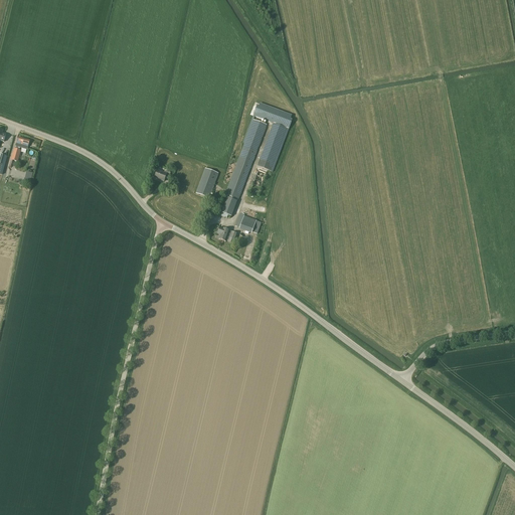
[(244,130),(247,131),(254,116),(284,126),(284,127),(286,128),(294,108),(261,93),(244,130)]
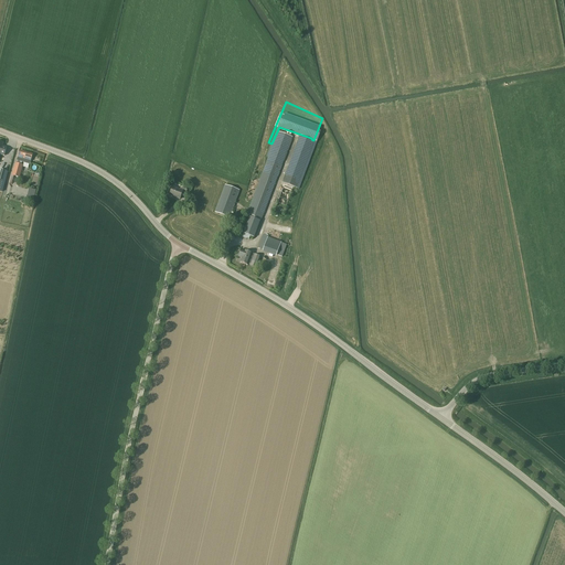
[(267,160),(263,172),(246,214),(262,220),(292,137),(277,132),(267,160)]
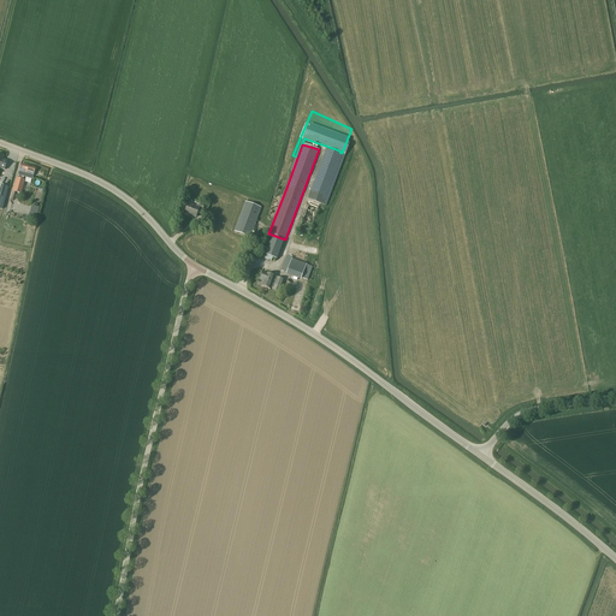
[(326,148),(308,196),(307,200),(324,206),(343,154),(326,148)]
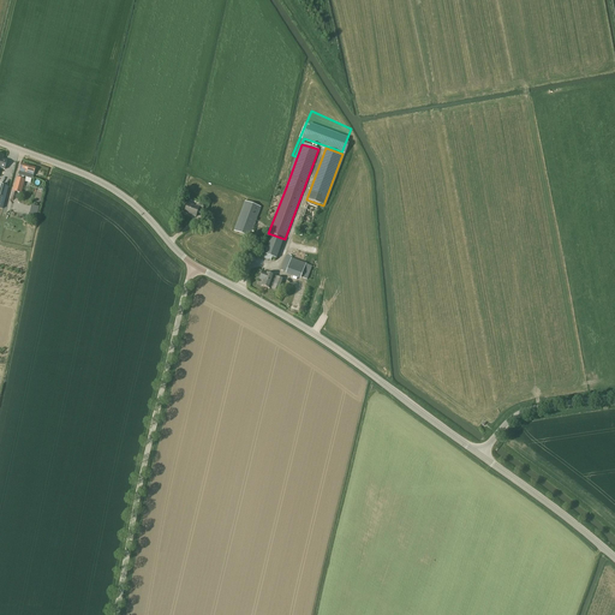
[(19,175),(18,179),(21,180),(22,175),(33,179),(35,168),(22,165),(18,175),(19,175)]
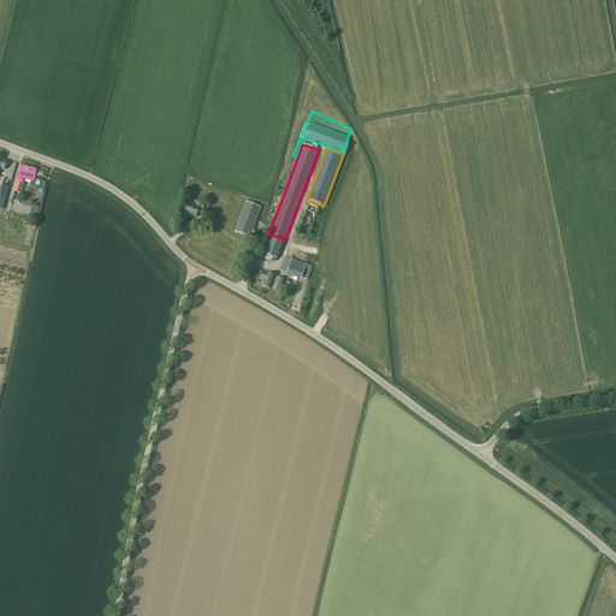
[(18,179),(17,179),(13,191),(22,194),(24,182),(21,181),(18,179)]
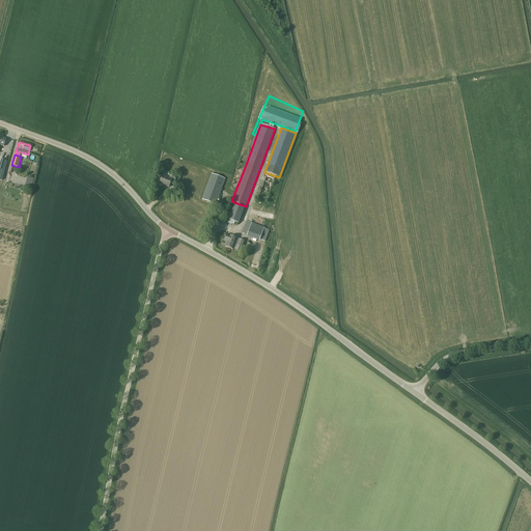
[(225,179),(212,174),(202,199),(216,204),(225,179)]
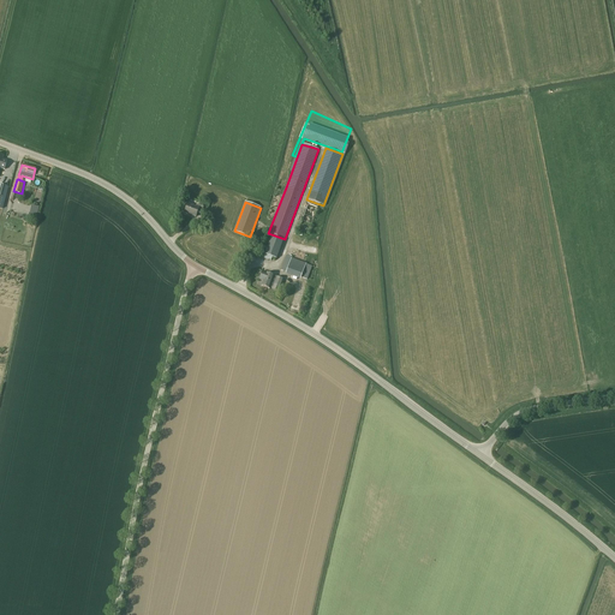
[(196,218),(198,212),(202,213),(203,207),(197,204),(196,207),(187,204),(184,213),(196,218)]
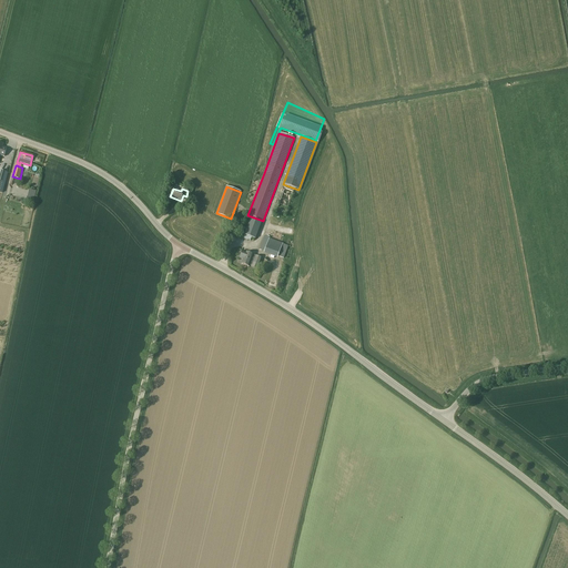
[(251,219),(244,235),(255,240),(262,222),(251,219)]
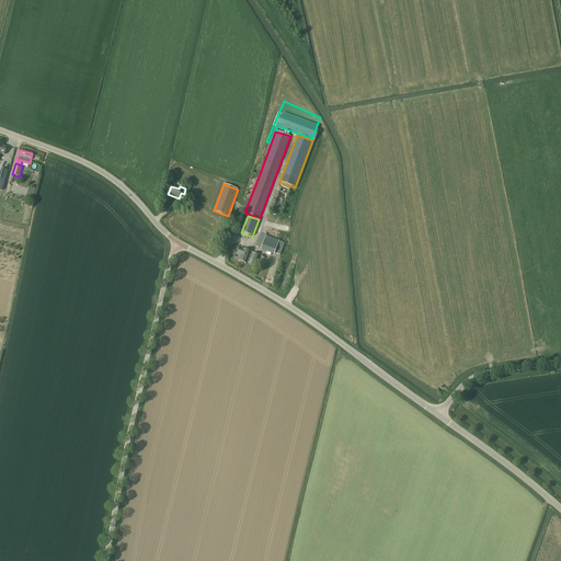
[(256,247),(261,249),(261,250),(274,255),(275,253),(281,255),(285,243),(279,241),(266,236),(267,236),(261,233),(256,247)]
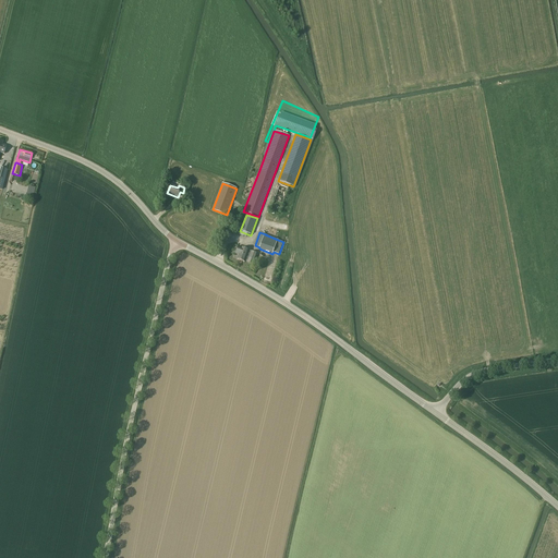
[(246,263),(253,265),(257,254),(249,251),(241,247),(241,249),(238,247),(235,254),(239,255),(237,259),(244,263),(245,261),(247,261),(246,263)]
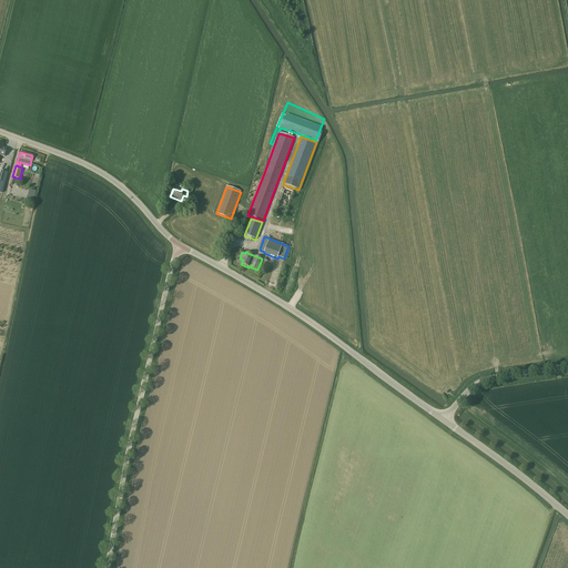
All buildings are outlined.
